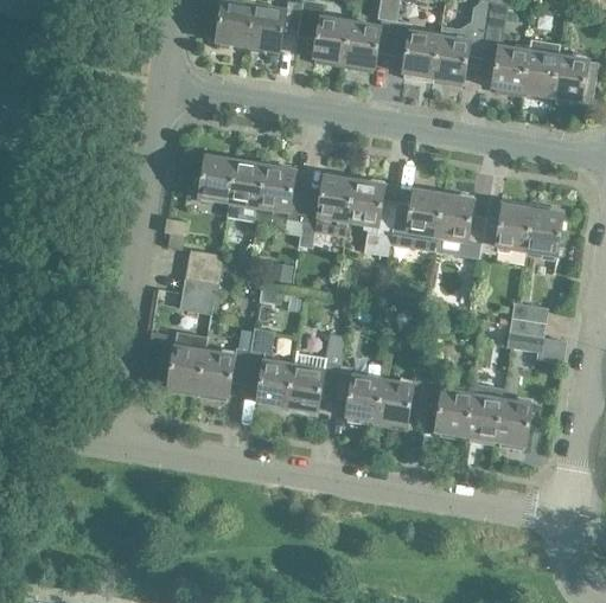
[(0,12),(17,15),(19,0),(0,0),(0,12)]
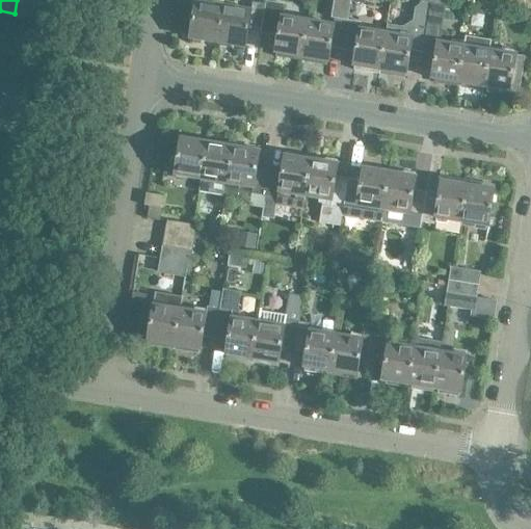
[(17,0),(15,14),(43,18),(45,0),(17,0)]
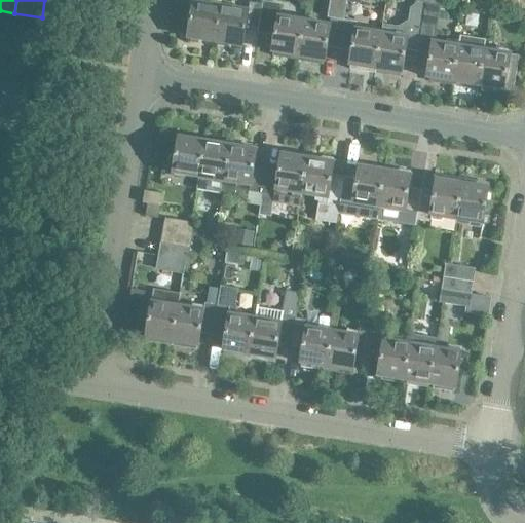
[(185,36),(213,40),(219,3),(198,0),(191,0),(185,36)]
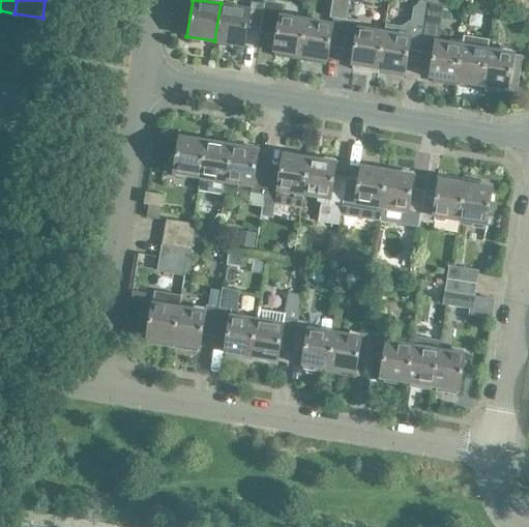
[(248,7),(221,3),(214,40),(243,46),(245,29),(258,31),(262,1),(256,0),(250,0),(248,7)]
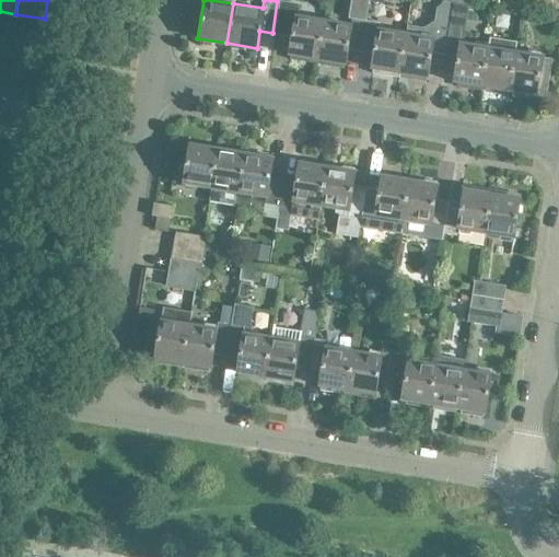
[(350,24),(322,20),(315,61),(342,67),(346,48),(360,50),(364,20),(368,0),(350,0),(347,16),(351,18),(350,24)]
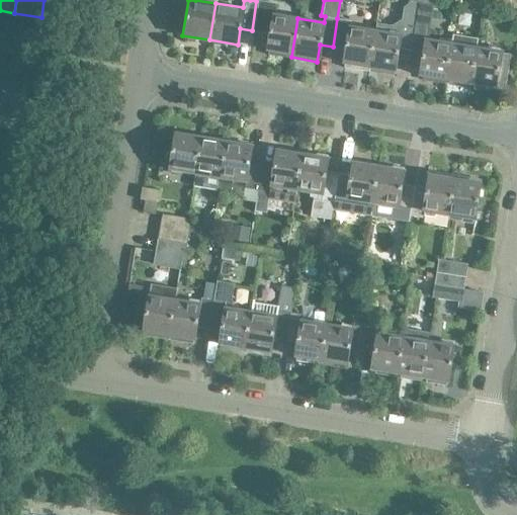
[(396,58),(409,60),(418,1),(412,0),(403,5),(401,17),(391,24),(375,21),(374,31),(367,70),(393,74),(396,58)]
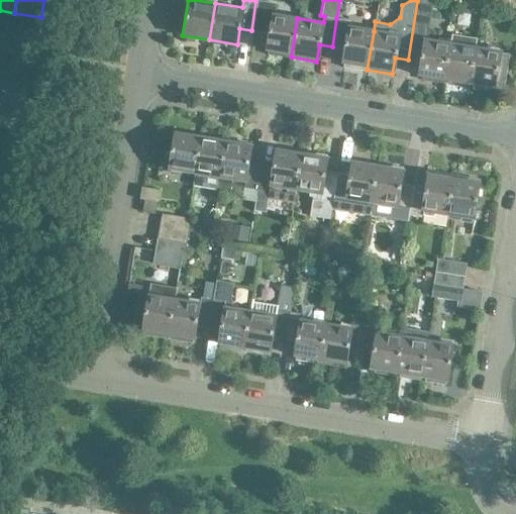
[(507,8),(508,0),(479,0),(478,3),(507,8)]
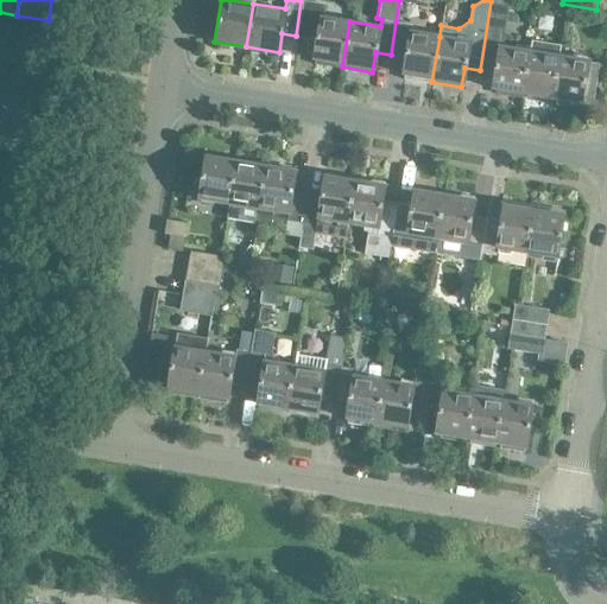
[(311,62),(342,67),(349,21),(320,17),(322,5),(301,1),(296,36),(316,38),(311,62)]
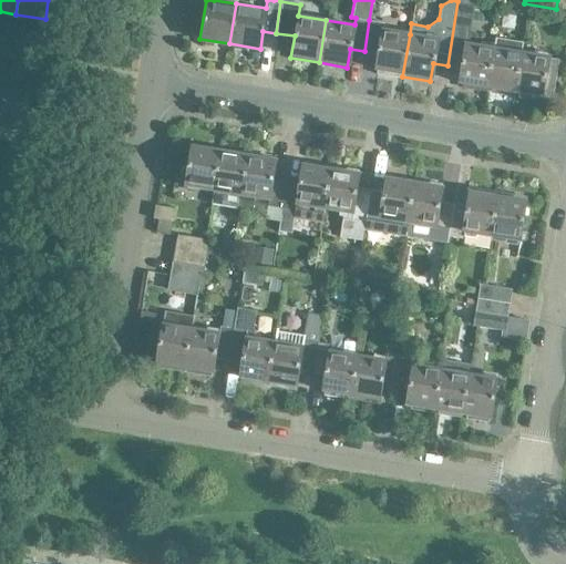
[(458,86),(485,91),(492,48),(469,43),(474,3),(458,1),(448,65),(461,68),(458,86)]
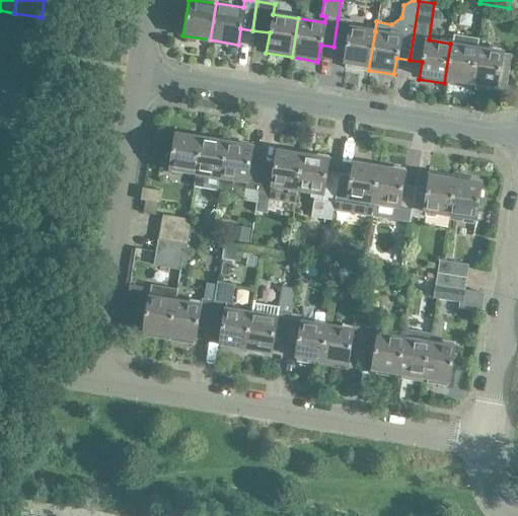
[(343,66),(368,70),(375,31),(349,27),(350,20),(338,18),(334,47),(346,49),(343,66)]
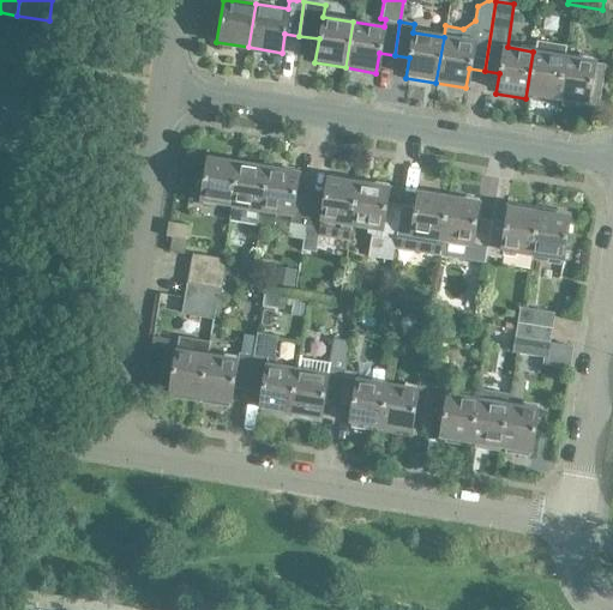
[(556,103),(563,56),(533,52),(526,98),(556,103)]
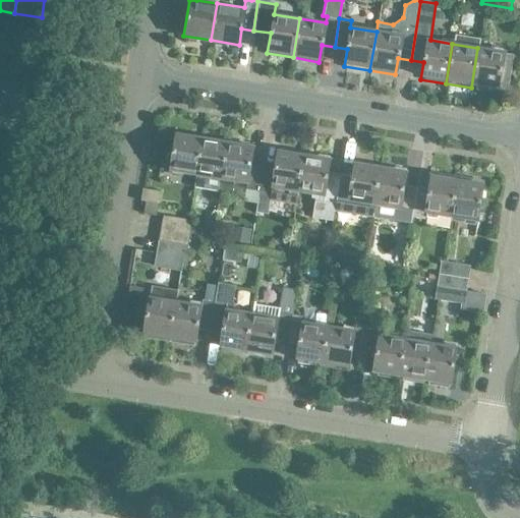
[(471,88),(506,93),(513,53),(477,48),(471,88)]
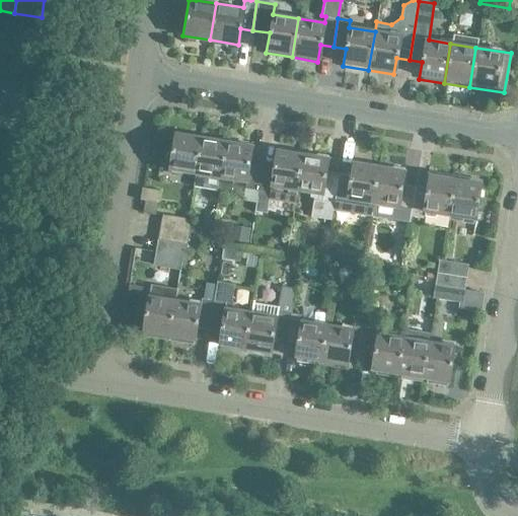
[(30,84),(4,80),(0,102),(0,115),(24,120),(30,84)]
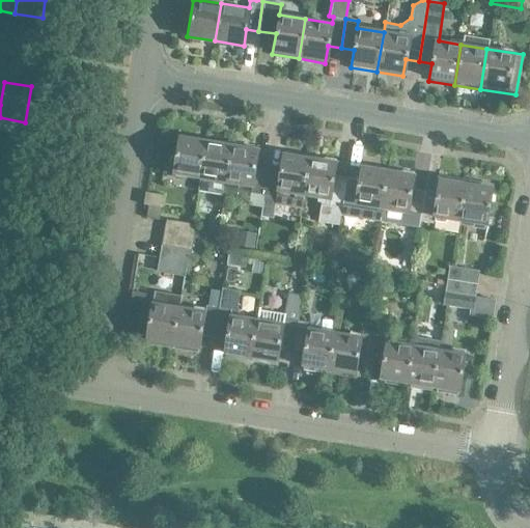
[(199,177),(205,137),(178,133),(172,172),(199,177)]
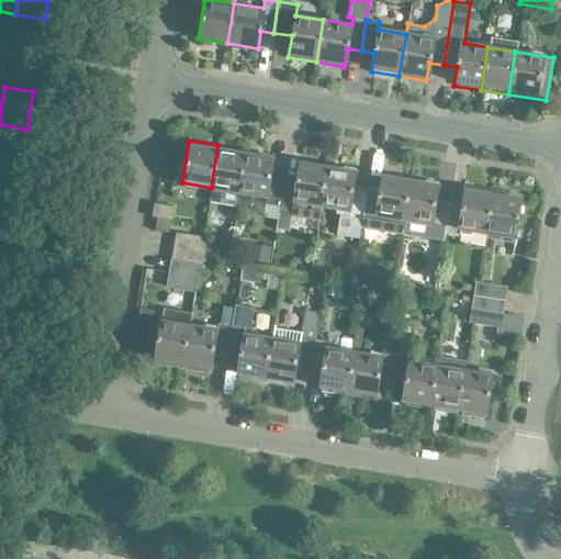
[(217,145),(211,188),(209,200),(236,204),(236,202),(245,149),(217,145)]
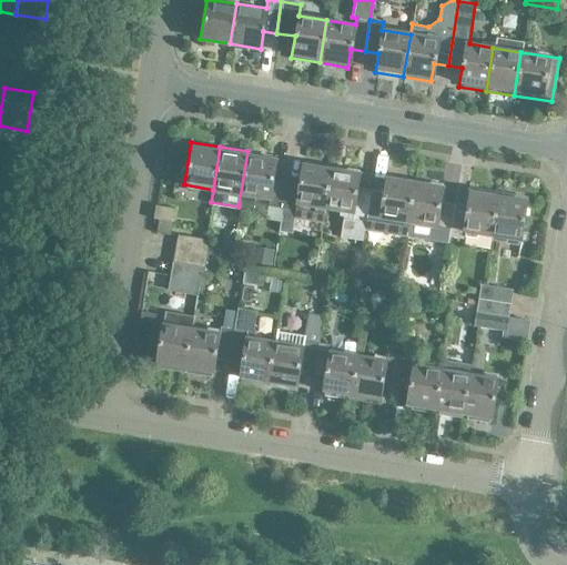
[(275,157),(247,151),(239,204),(252,207),(254,197),(269,199),(267,207),(281,209),(286,175),(273,173),(275,157)]
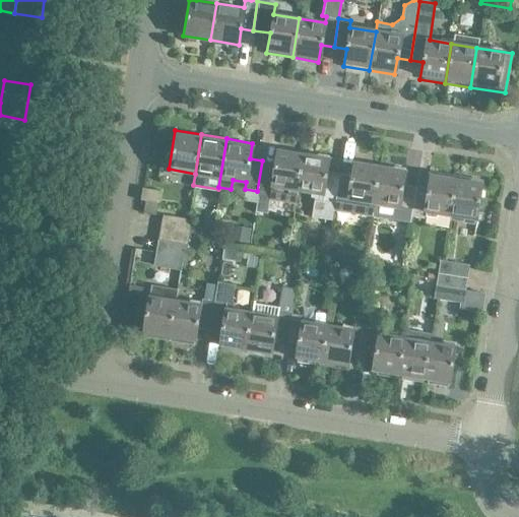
[(274,163),(262,160),(257,191),(257,195),(269,197),(268,198),(295,202),(297,190),(303,151),(277,146),(274,163)]
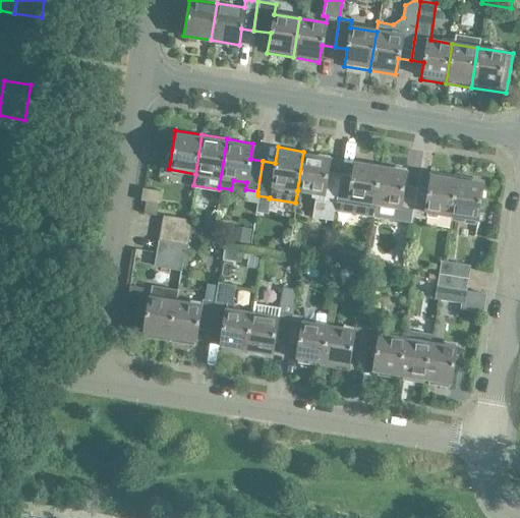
[(329,156),(303,152),(297,190),(310,193),(310,196),(314,197),(311,216),(332,220),(334,204),(339,174),(327,172),(329,156)]
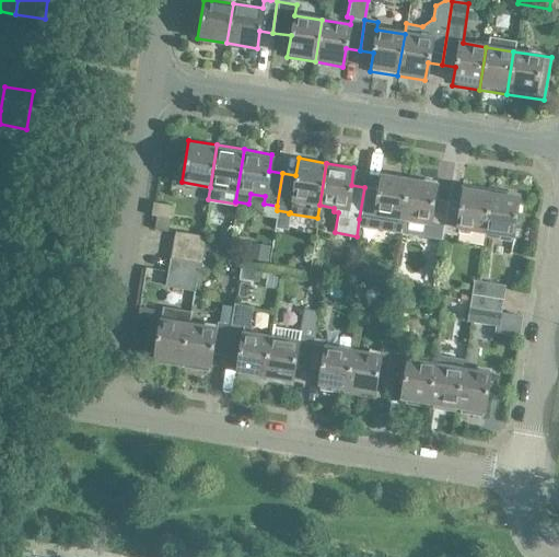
[(377,189),(364,187),(359,219),(372,221),(374,215),(402,219),(409,176),(381,172),(377,189)]
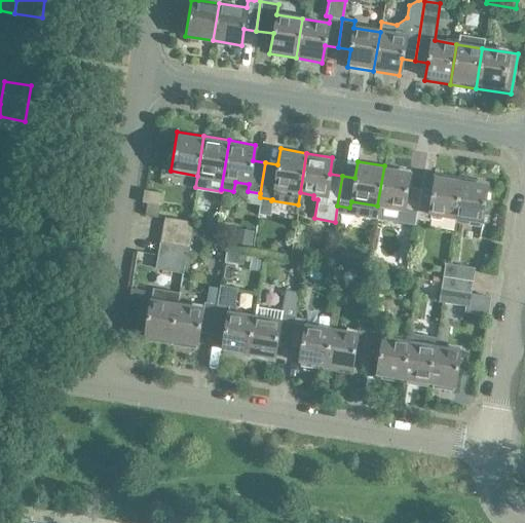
[(3,174),(16,176),(17,165),(5,163),(3,174)]
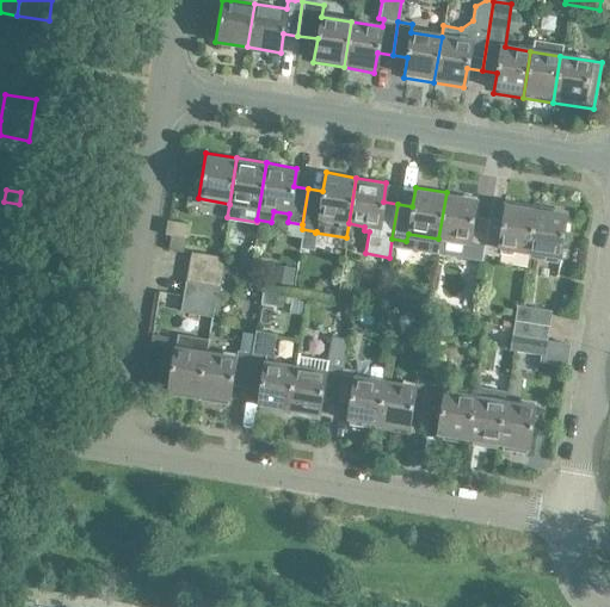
[(466,252),(481,254),(487,218),(472,216),(475,197),(447,192),(438,239),(467,243),(466,252)]
